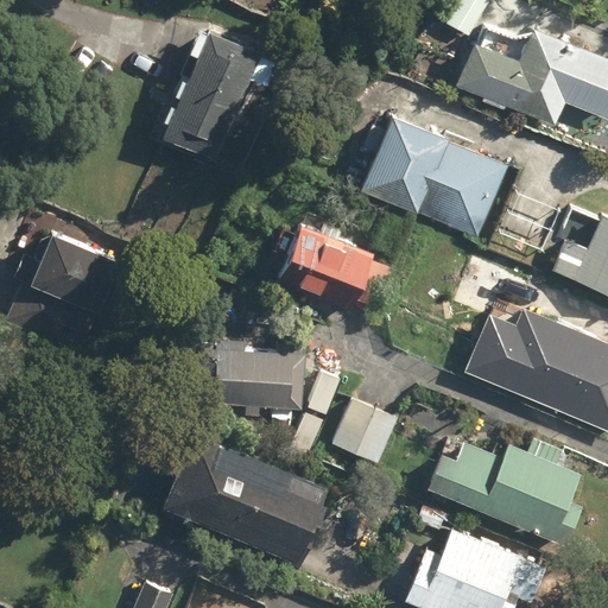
[(461,0),(447,25),(468,37),(489,0),(461,0)]
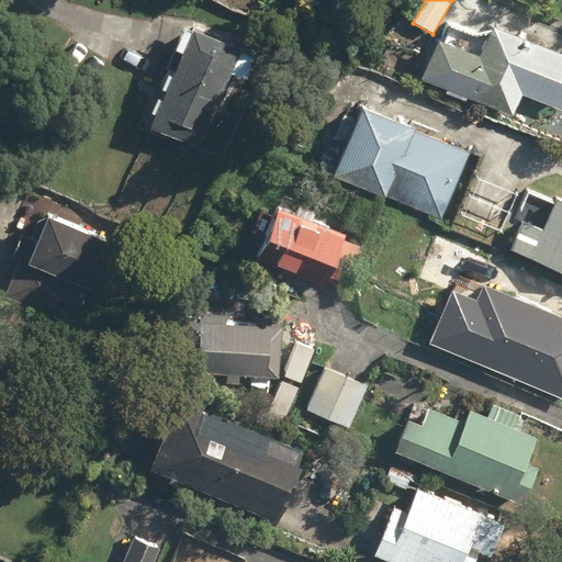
[(246,40),(198,19),(197,22),(189,19),(180,40),(188,43),(177,67),(172,65),(166,81),(170,83),(154,123),(202,143),(235,67),(250,74),(260,49),(245,43),(246,40)]
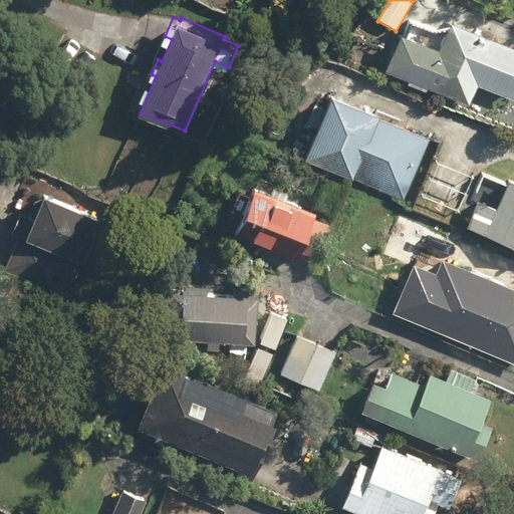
[(441,50),(403,34),(387,72),(412,82),(409,87),(427,94),(429,90),(470,107),(479,87),(513,101),(513,47),(453,22),(441,50)]
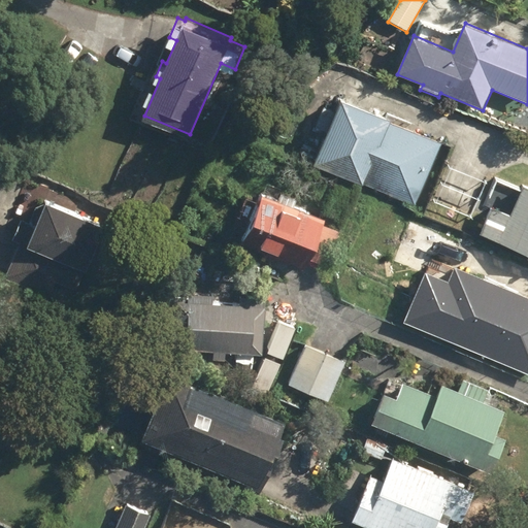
[(394,119),(344,98),(316,165),(418,208),(444,146),(392,124),(394,119)]
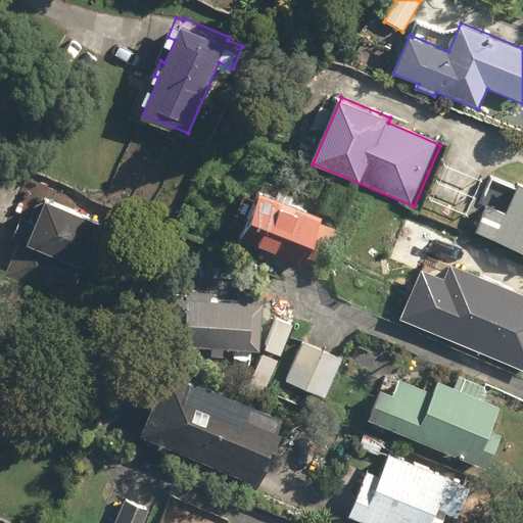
[(509,207),(490,199),(478,228),(522,246),(522,176),(509,207)]
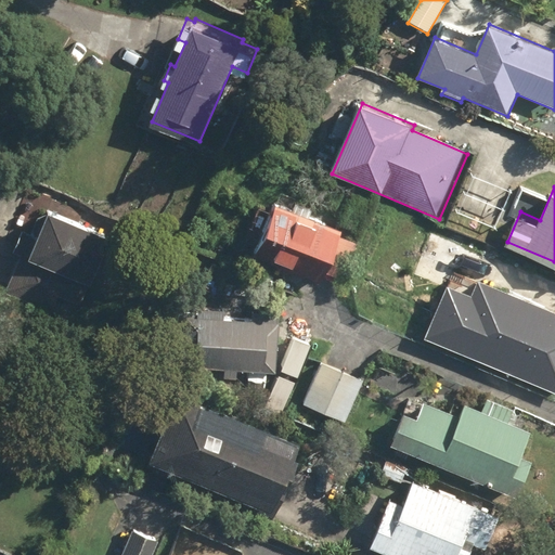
[(345,226),(279,198),(256,253),(322,281),(326,271),(343,279),(359,239),(343,232),(345,226)]
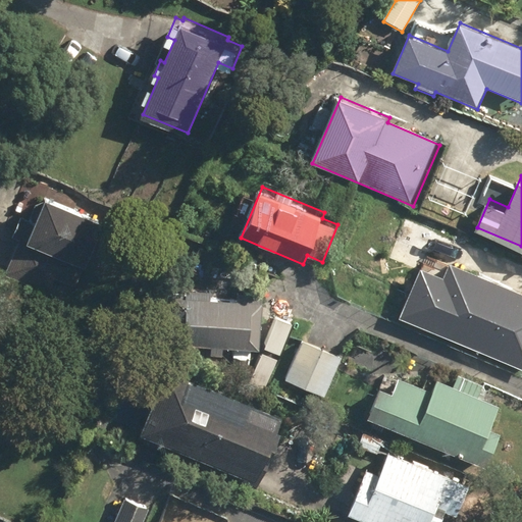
[(108,215),(50,190),(47,198),(38,201),(31,216),(21,212),(13,231),(22,236),(6,273),(50,292),(57,276),(77,284),(108,215)]
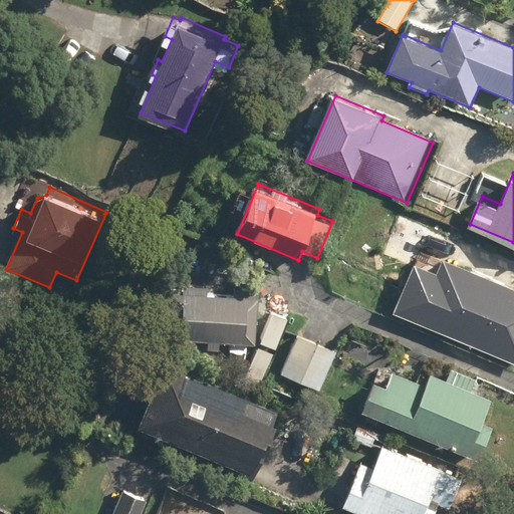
[(453,232),(403,211),(384,254),(417,268),(424,251),(442,258),(453,232)]
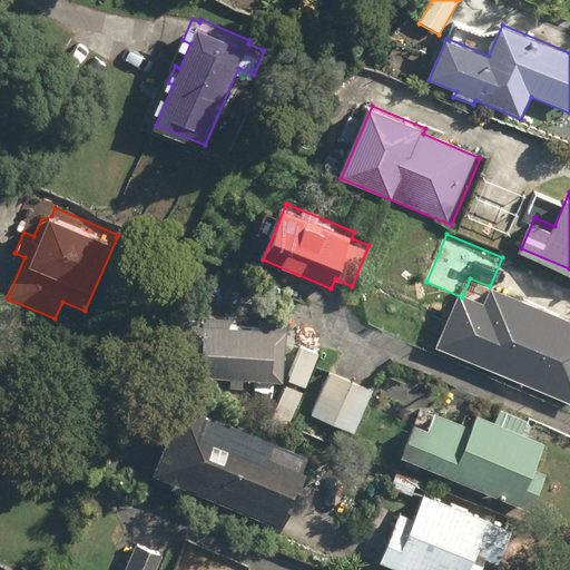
[(503,306),(488,300),(464,355),(564,397),(569,384),(569,310),(512,286),(503,306)]
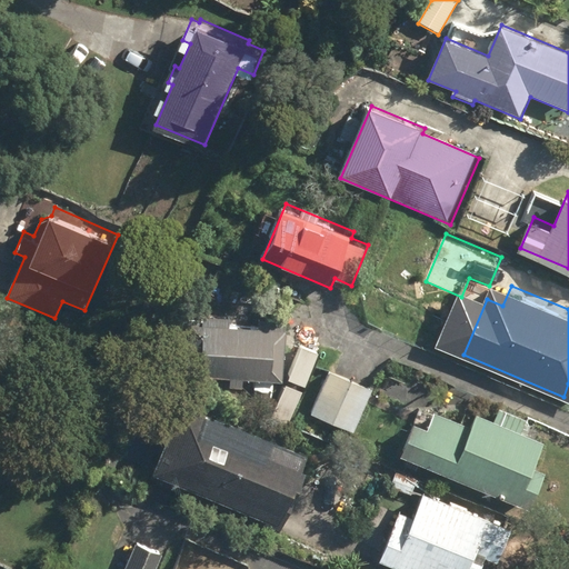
[(203,326),(190,325),(186,378),(231,381),(230,390),(245,391),(245,383),(283,386),(289,325),(260,322),(260,330),(231,328),(232,319),(205,317),(203,326)]
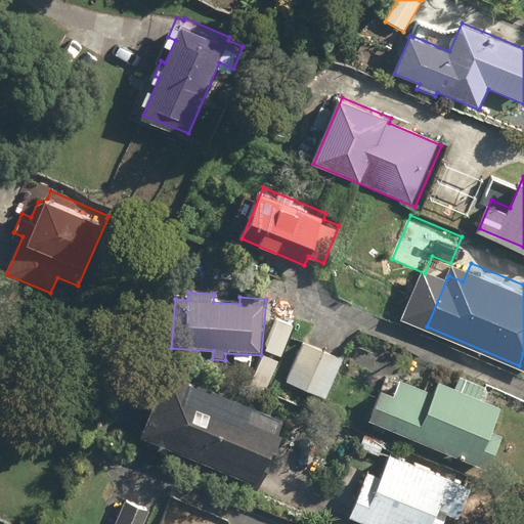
[(342,361),(304,345),(288,384),(325,400),(342,361)]
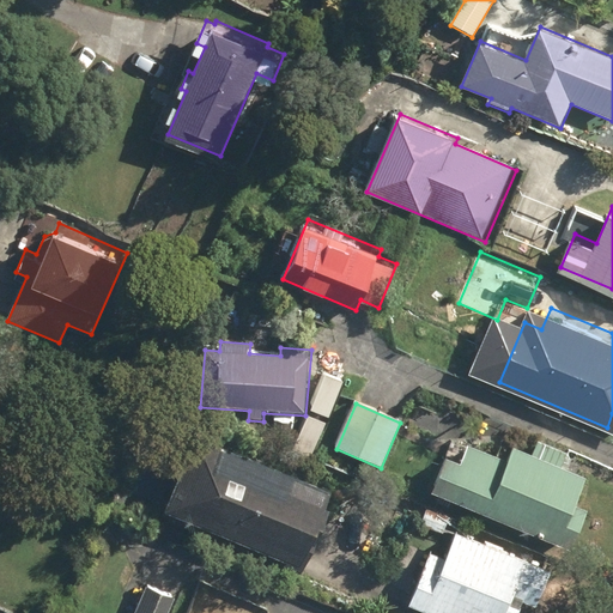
[(198,437),(165,511),(302,569),(317,532),(321,534),(331,509),(327,508),(333,495),(198,437)]
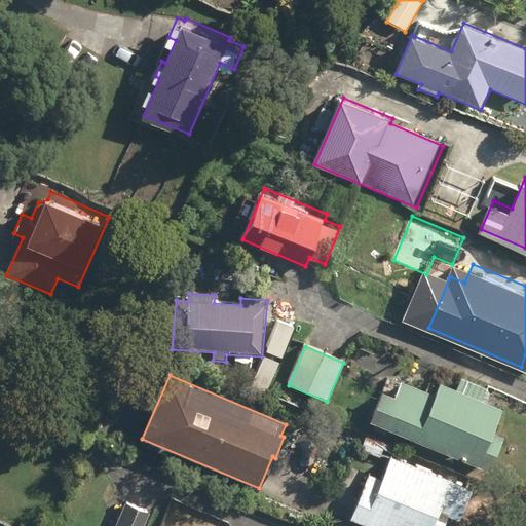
[(435,398),(401,383),(393,399),(382,393),(370,423),(488,474),(503,437),(492,431),(501,409),(480,400),(484,388),(461,379),(456,390),(441,383),(435,398)]
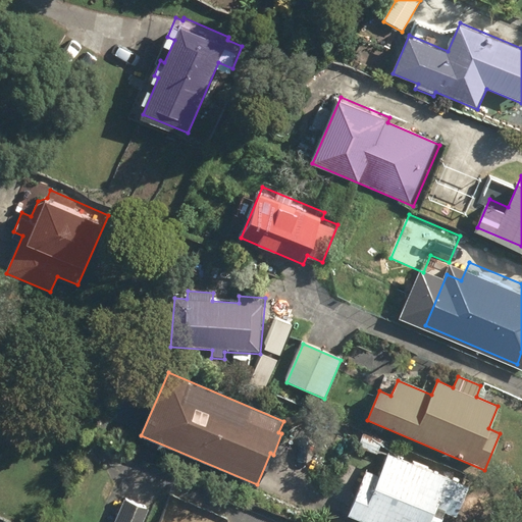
[(380,476),(368,470),(349,516),(362,521),(442,521),(447,513),(458,517),(471,485),(390,452),(380,476)]
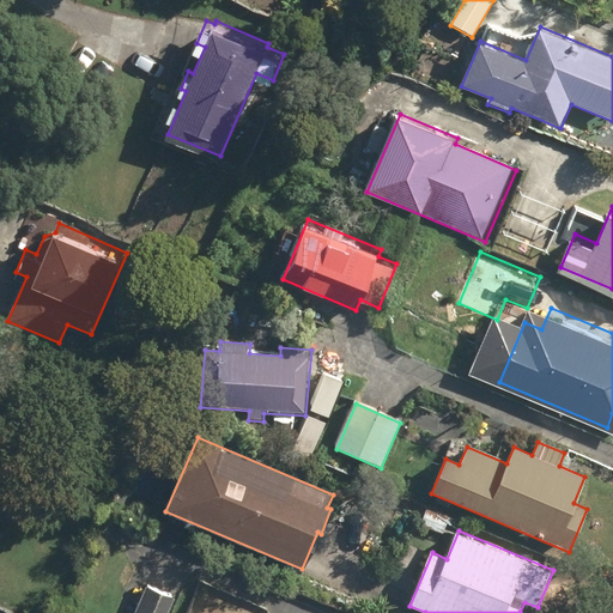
[(168,612),(174,600),(145,588),(134,612),(168,612)]
